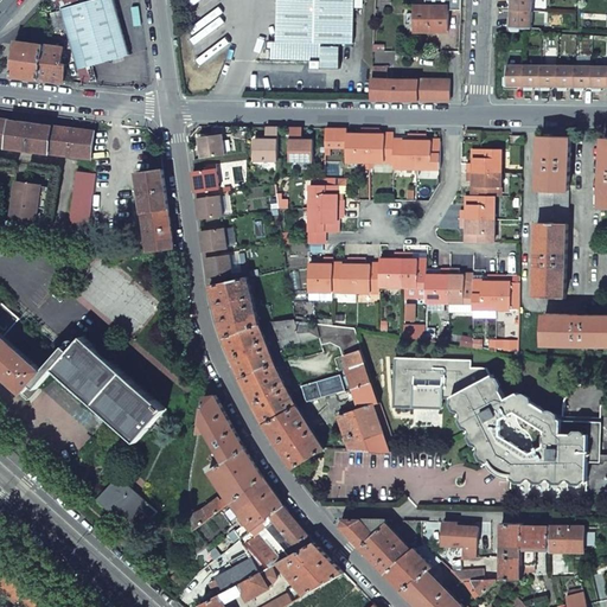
[(66,29),(78,70),(131,55),(114,0),(95,0),(62,10),(62,11),(66,29)]
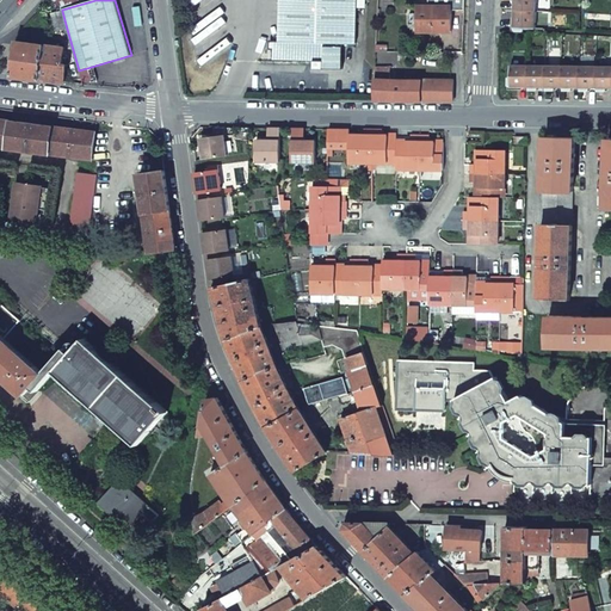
[(279,0),(279,41),(273,41),(273,61),(323,62),(325,44),(356,44),(357,0),(279,0)]
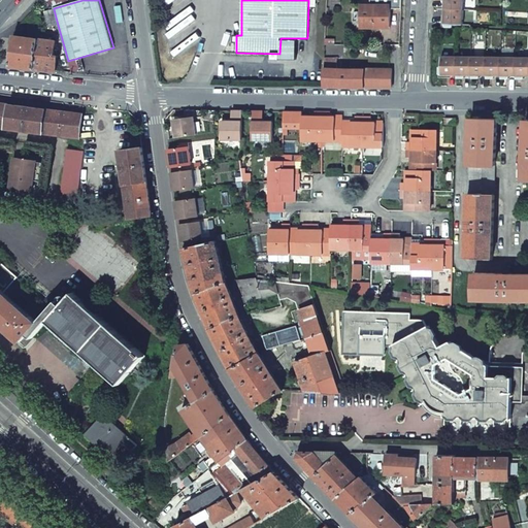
[(362,28),(391,28),(391,9),(400,8),(400,0),(383,0),(383,5),(362,5),(362,14),(355,14),(355,22),(362,22),(362,28)]
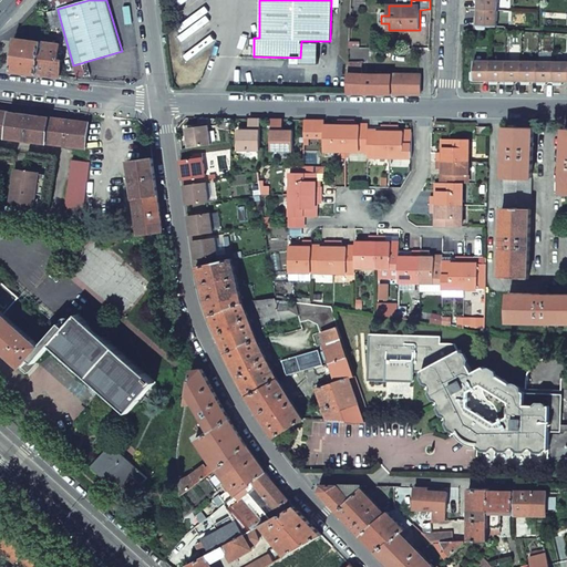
[(478,1),(477,10),(480,10),(497,10),(497,0),(480,0),(480,1),(478,1)]
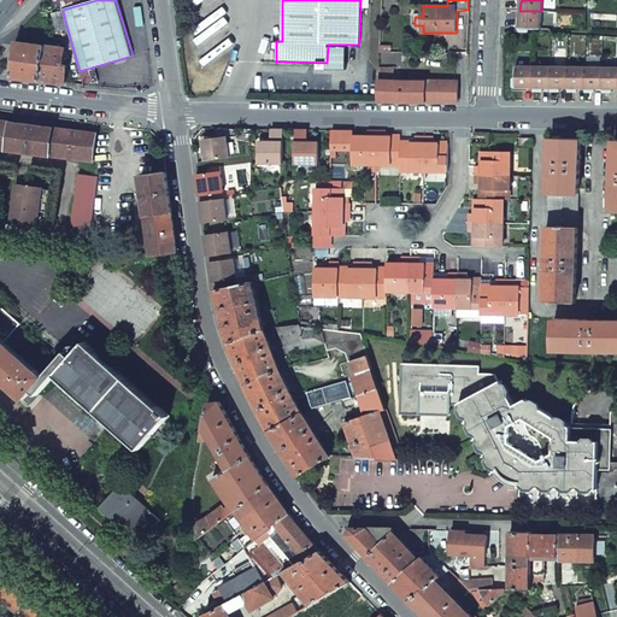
[(63,11),(53,15),(58,31),(68,29),(63,11)]
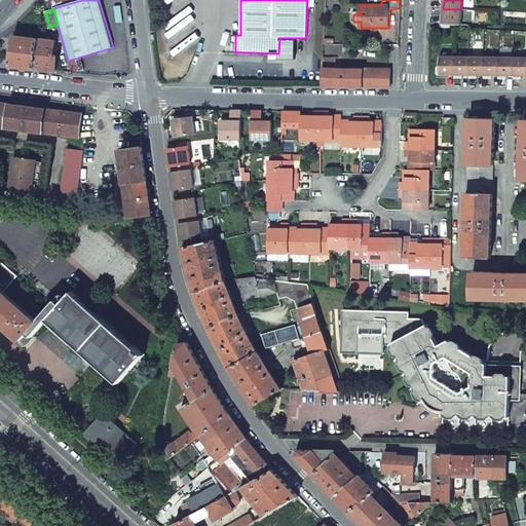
[(443,15),(443,24),(461,25),(461,9),(445,9),(445,16),(443,15)]
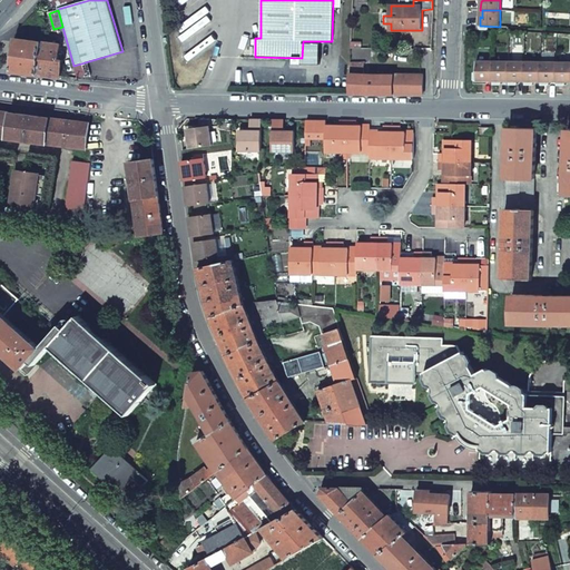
[(16,39),(11,70),(25,72),(38,75),(41,42),(16,39)]
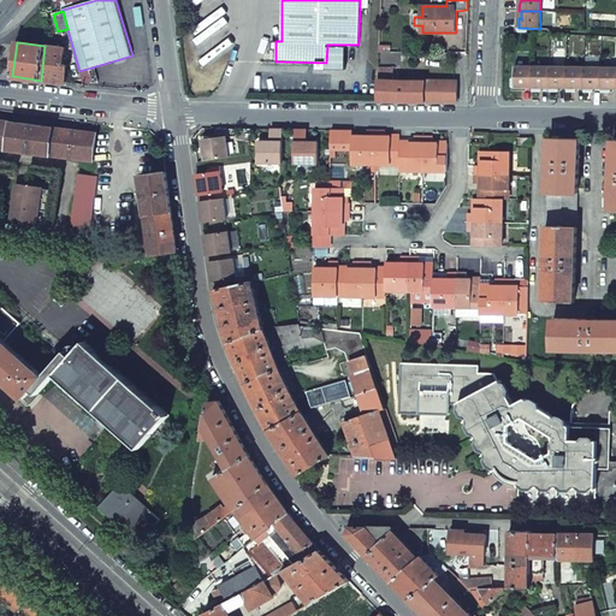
[(45,46),(41,81),(60,83),(65,83),(67,66),(63,66),(65,47),(45,46)]
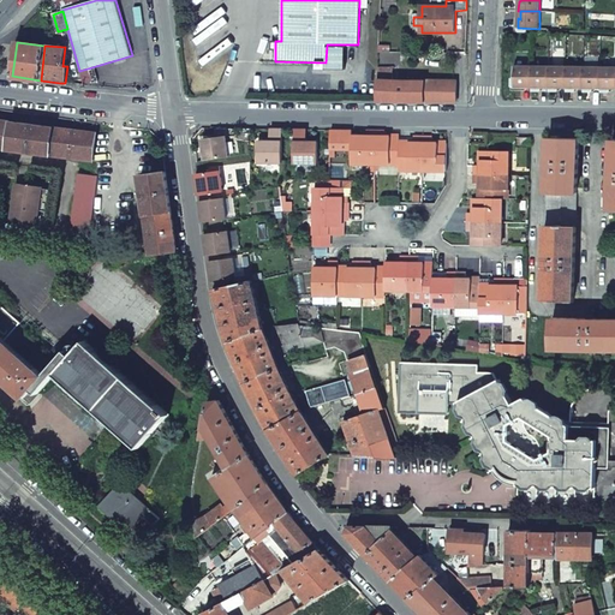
[(514,65),(513,84),(521,84),(521,87),(531,87),(531,84),(531,65),(514,65)]
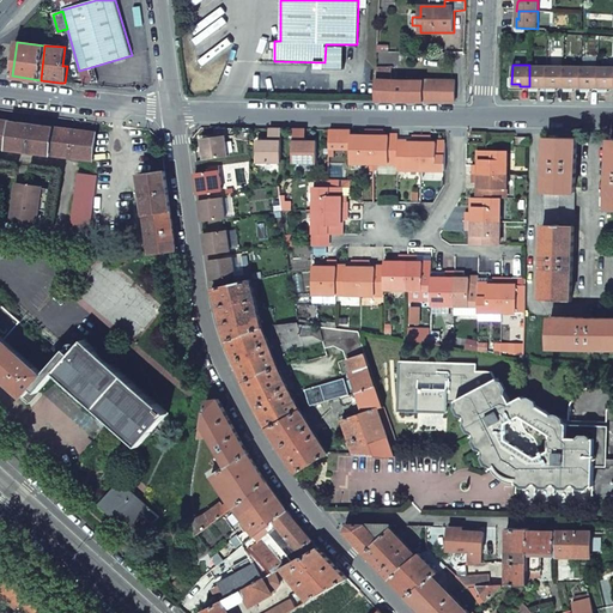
[(529,65),(529,84),(538,85),(538,86),(546,87),(546,84),(547,66),(529,65)]
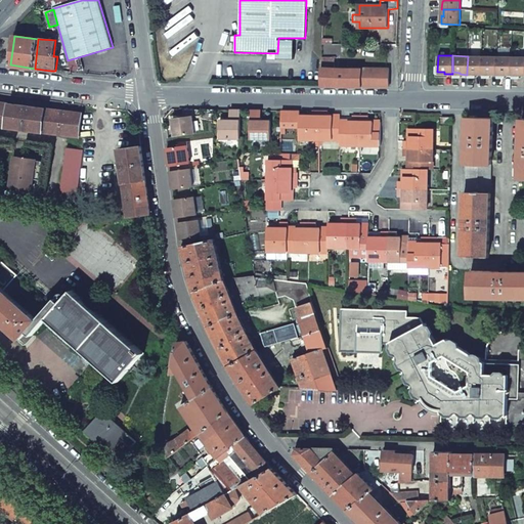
[(468,56),(467,72),(474,73),(474,75),(481,75),(482,73),(482,56),(468,56)]
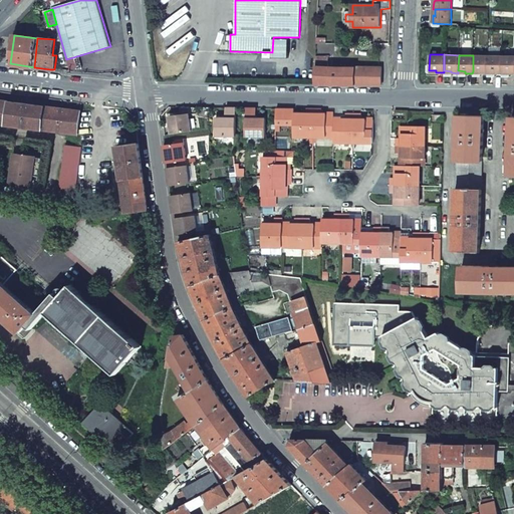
[(473,55),(473,71),(479,71),(479,73),(487,73),(487,71),(488,55),(473,55)]
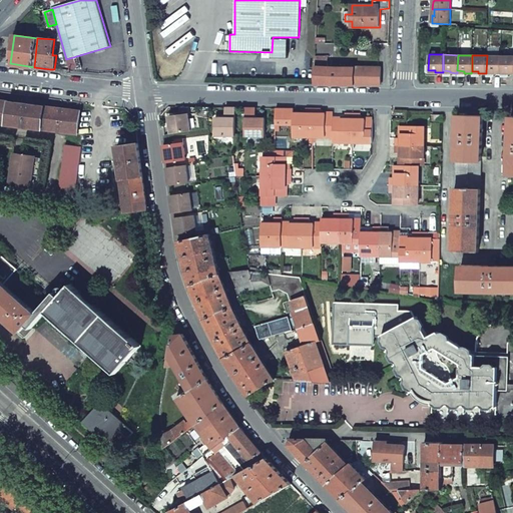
[(487,55),(486,71),(493,71),(493,73),(500,73),(500,71),(501,55),(487,55)]
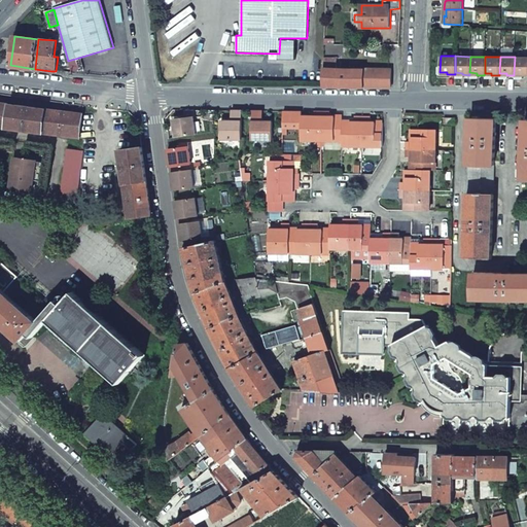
[(526,57),(515,57),(514,73),(521,73),(521,75),(526,75),(526,57)]
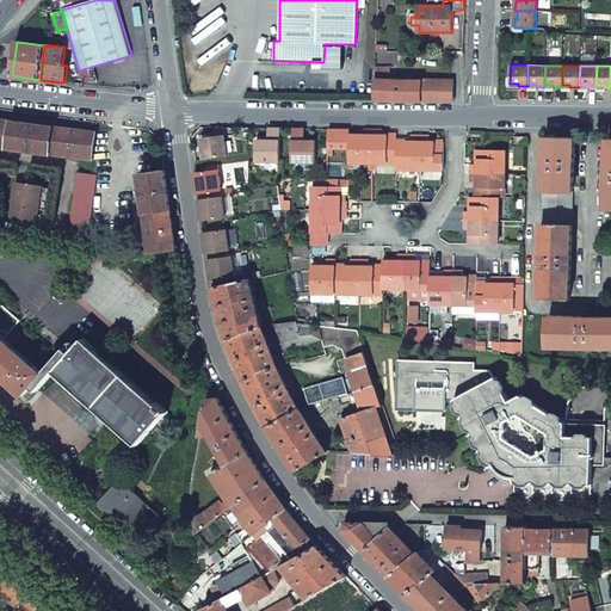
[(376,96),(376,100),(399,100),(423,102),(438,102),(454,102),(454,80),(392,80),(392,68),(377,69),(377,79),(376,79),(376,96)]
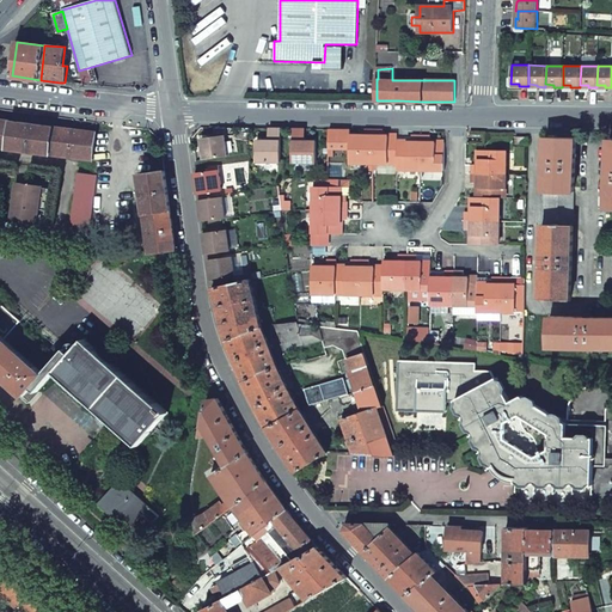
[(0,147),(93,160),(96,134),(75,130),(34,124),(0,120),(0,147)]
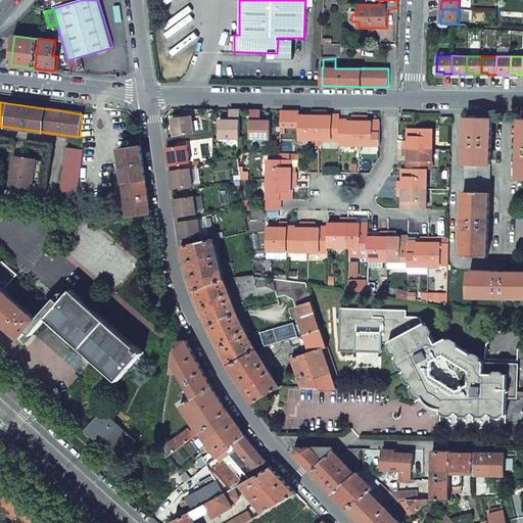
[(184,116),(173,119),(174,129),(176,128),(178,136),(195,134),(194,132),(203,131),(200,109),(184,109),(184,114),(184,116)]
